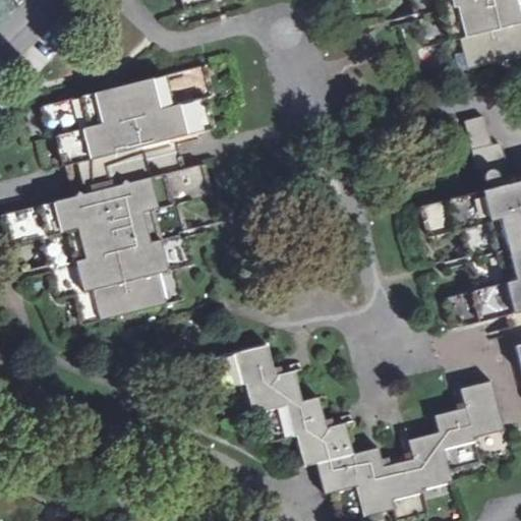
[(410,0),(423,47),(441,44),(449,73),(520,54),(520,0),(182,0),(185,9),(212,2),(211,0),(410,0)]
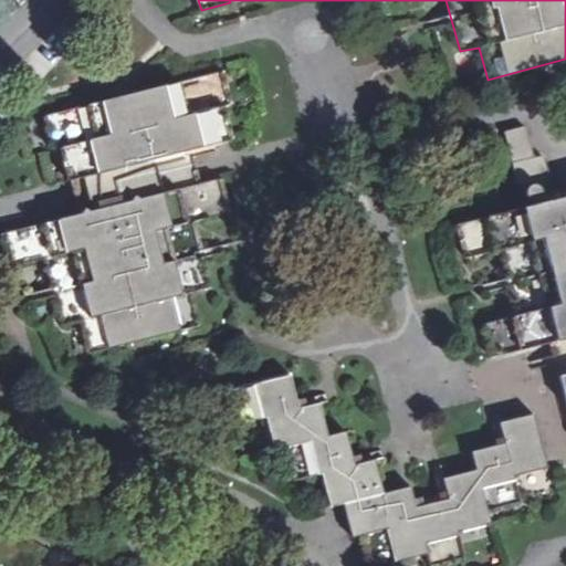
[(82,321),(91,353),(199,325),(191,292),(208,287),(192,220),(227,212),(220,178),(200,182),(191,149),(229,139),(222,107),(229,103),(221,71),(45,116),(53,148),(61,148),(69,181),(73,180),(82,213),(2,233),(11,268),(44,259),(62,324),(82,321)]
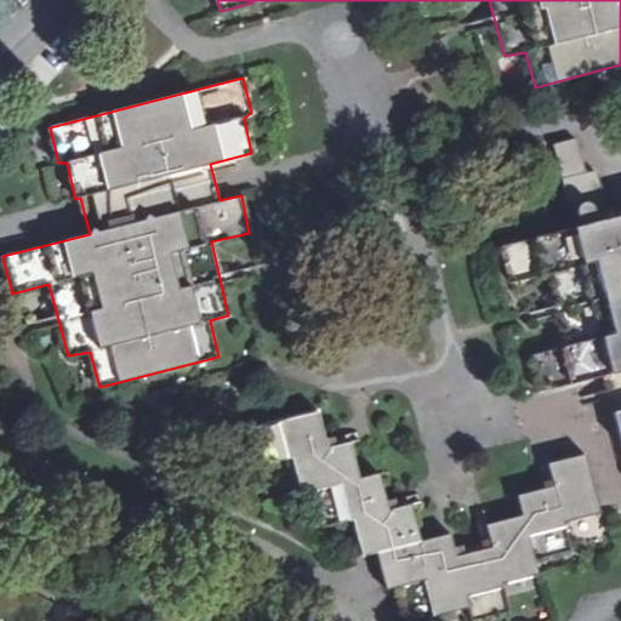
[(574,140),(554,146),(568,201),(604,193),(598,171),(586,174),(577,141),(574,140)]
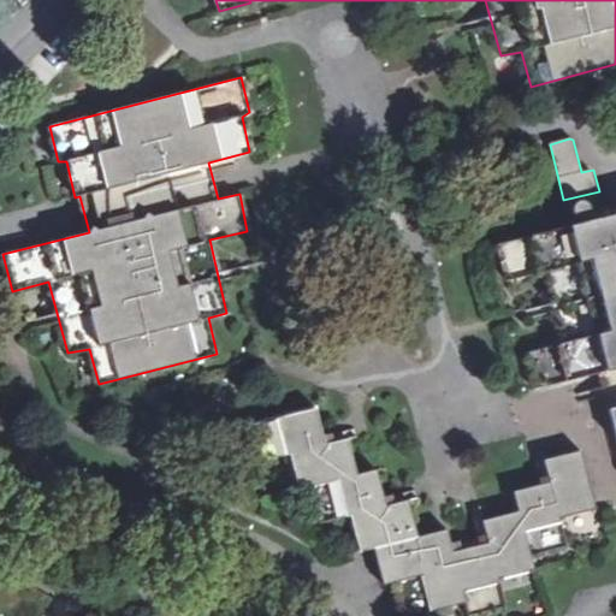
[(581,209),(590,208),(586,201),(579,200),(573,203),(570,211),(575,218),(584,219),(581,209)]
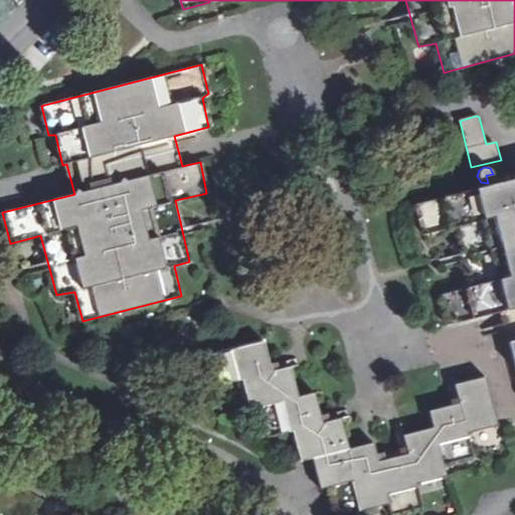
[(444,198),(418,204),(425,232),(452,225),(456,224),(472,288),(467,289),(442,295),(449,323),(474,316),(501,310),(509,341),(514,367),(514,180),(479,189),(444,198)]
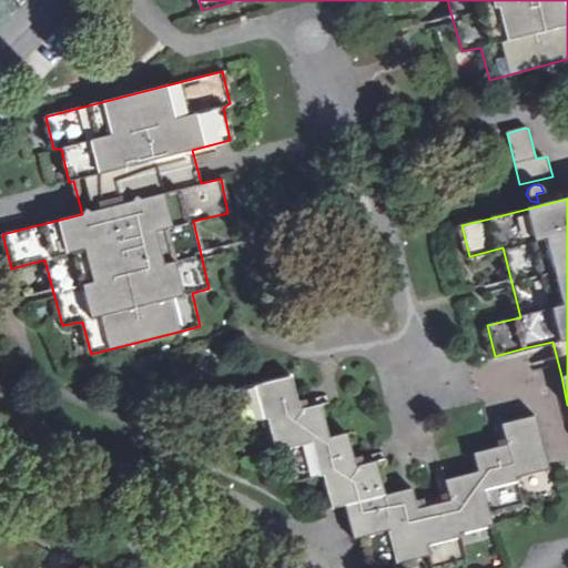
[(290,377),(231,392),(239,424),(265,417),(275,452),(286,448),(294,480),(321,476),(330,509),(344,505),(352,539),(364,537),(373,567),(419,557),(429,555),(433,567),(435,567),(463,561),(457,535),(493,525),(490,513),(521,504),(515,475),(549,468),(536,416),(500,425),(506,444),(474,454),(477,470),(443,479),(448,499),(417,507),(412,487),(403,489),(384,494),(376,460),(356,465),(346,432),(327,437),(320,403),(297,408),(290,377)]
